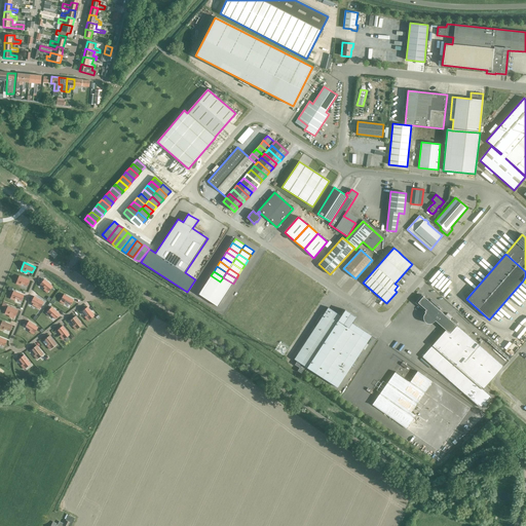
[(211,275),(208,280),(217,287),(220,282),(211,275)]
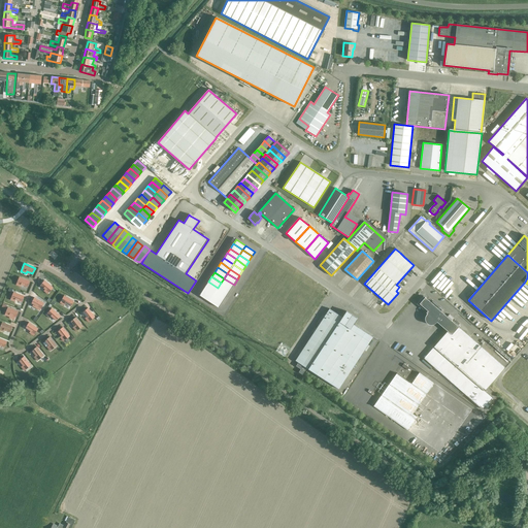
[(19,277),(15,285),(21,287),(22,285),(27,287),(30,282),(19,277)]
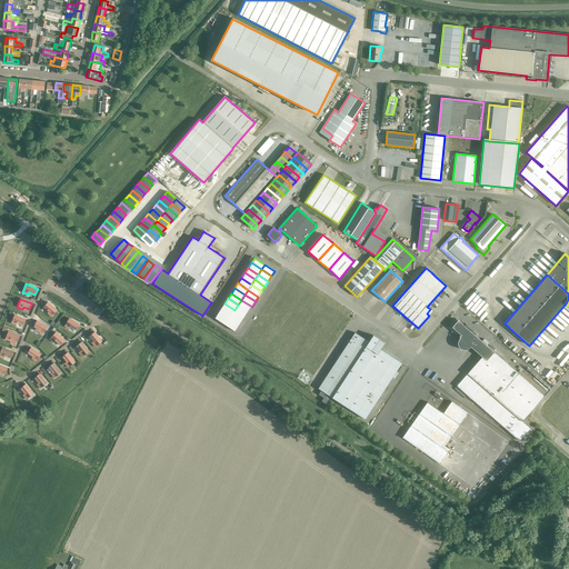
[(241,300),(238,305),(249,311),(252,307),(241,300)]
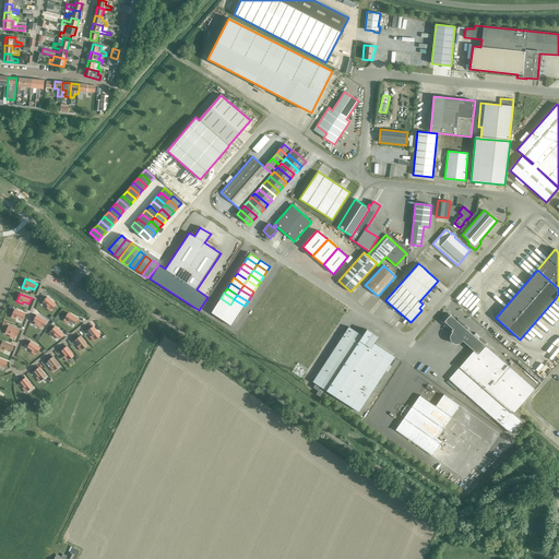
[(47,297),(43,302),(48,307),(46,308),(50,311),(56,305),(47,297)]
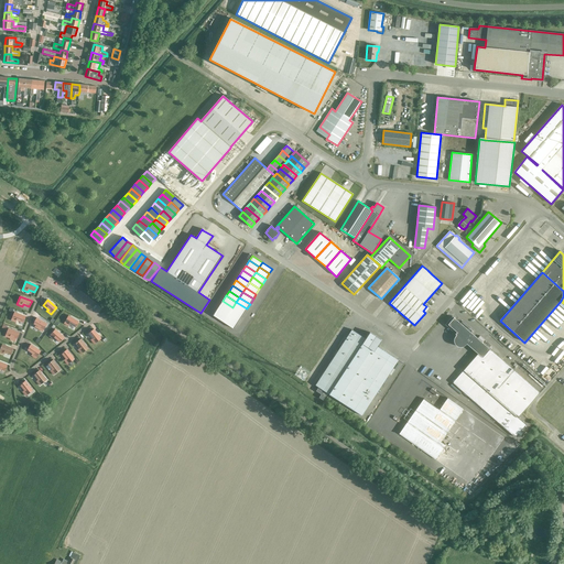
[(223,301),(219,305),(229,312),(232,307),(223,301)]
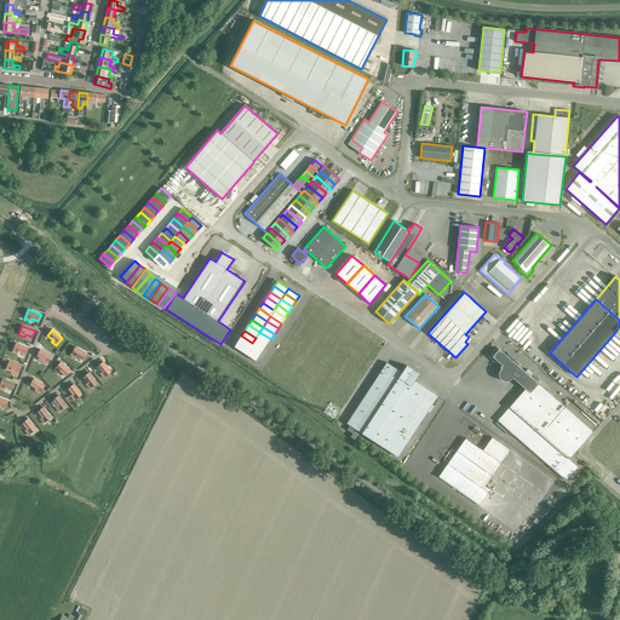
[(259,332),(256,338),(268,345),(271,339),(259,332)]
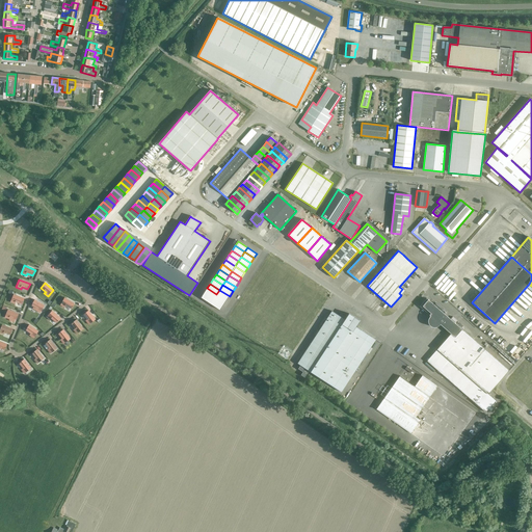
[(207,288),(204,293),(213,299),(216,294),(207,288)]
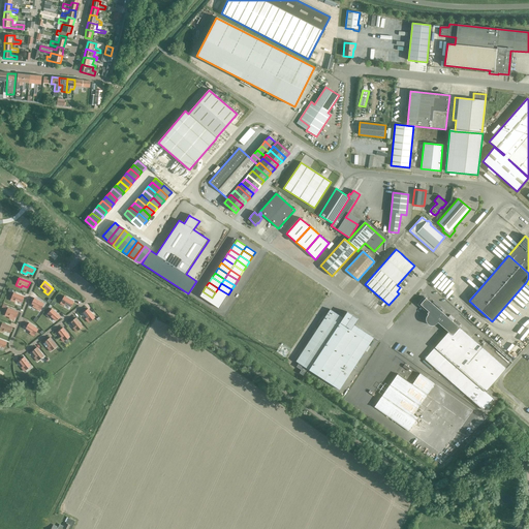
[(218,288),(215,292),(225,299),(228,294),(218,288)]
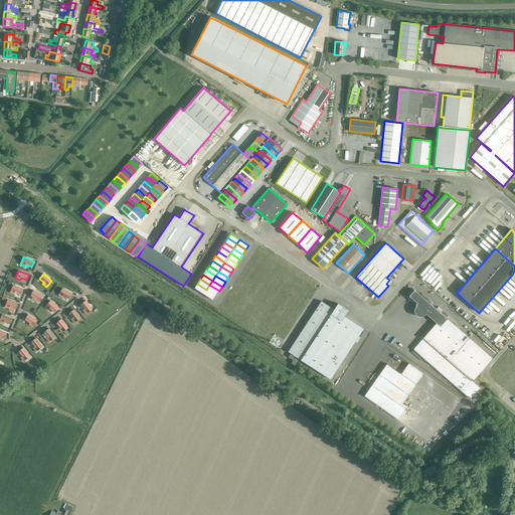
[(197,284),(194,288),(203,294),(206,290),(197,284)]
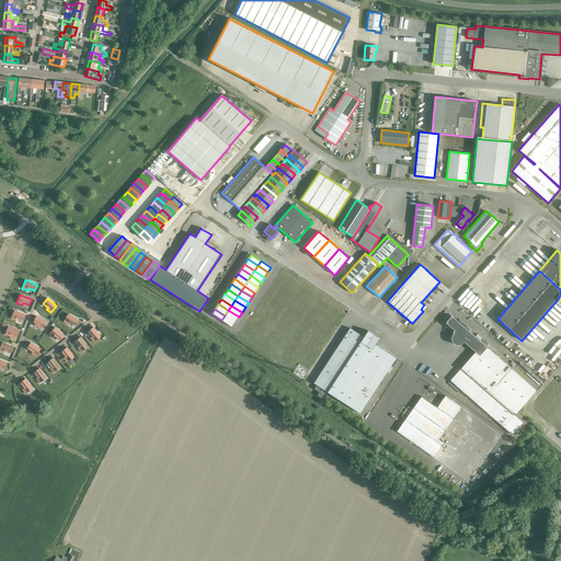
[(14,310),(11,319),(15,321),(16,319),(23,321),(25,315),(14,310)]
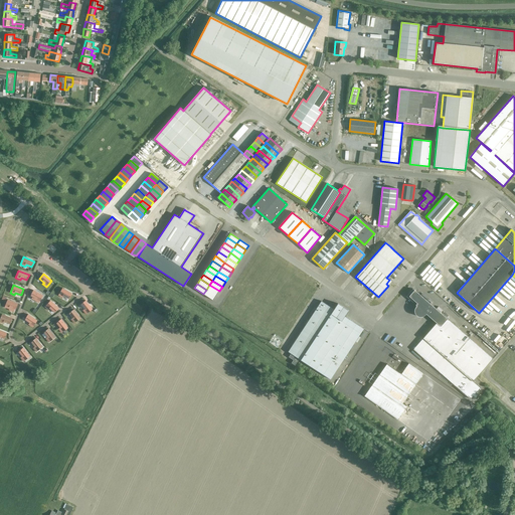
[(209,285),(206,290),(216,296),(219,291),(209,285)]
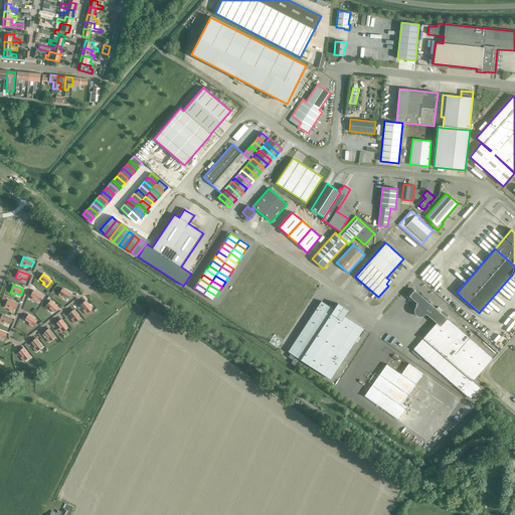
[(62,289),(58,296),(62,298),(63,296),(68,299),(71,294),(62,289)]
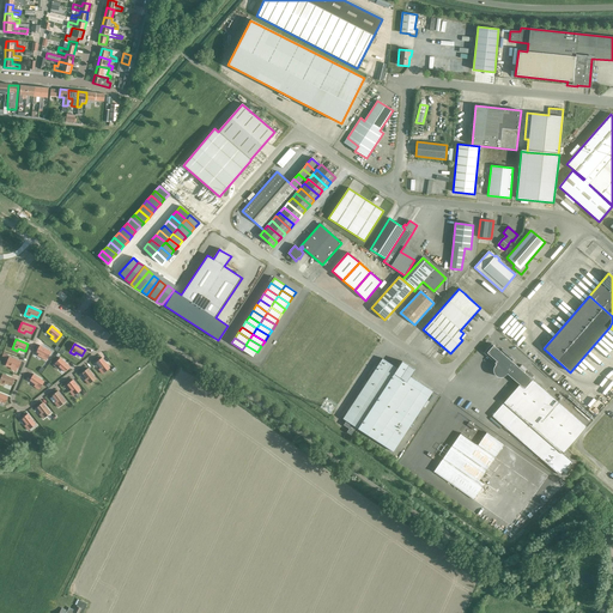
[(586,426),(491,344),(484,353),(496,364),(493,366),(492,370),(493,374),(498,378),(501,377),(505,376),(508,374),(520,384),(492,416),(526,445),(559,475),(571,462),(563,454),(570,445),(578,436),(586,426)]
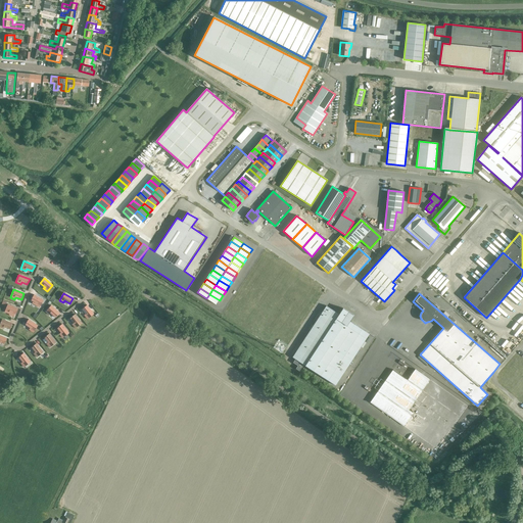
[(209,294),(206,298),(217,304),(220,300),(209,294)]
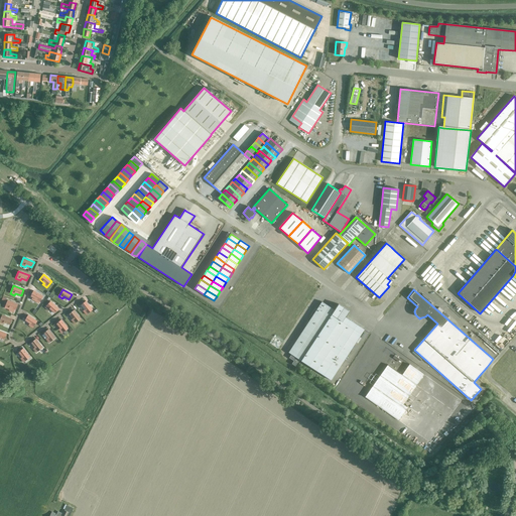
[(33,291),(30,296),(35,299),(34,301),(38,303),(43,296),(33,291)]
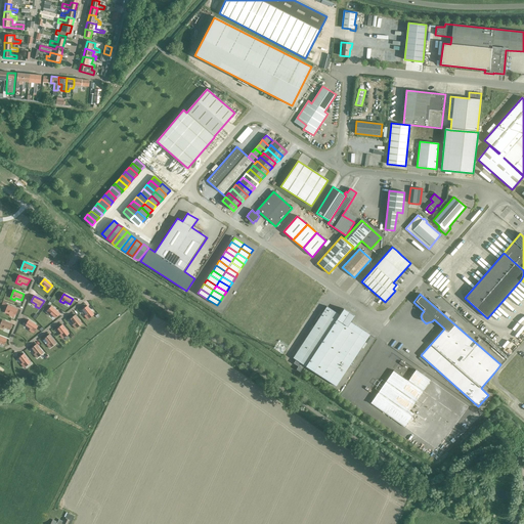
[(7,305),(4,313),(9,314),(10,313),(15,315),(18,309),(7,305)]
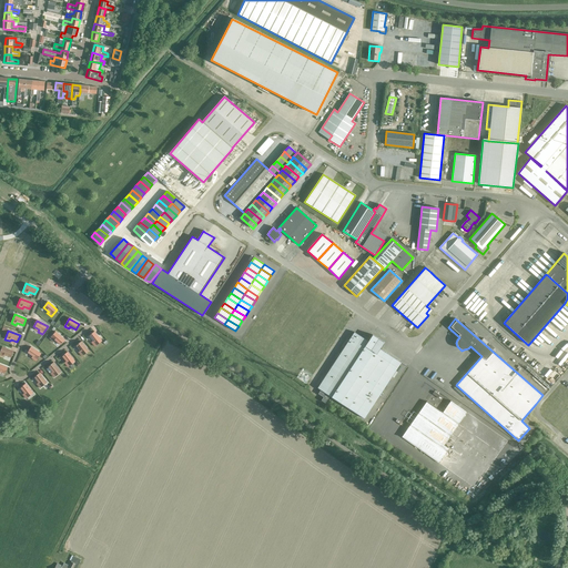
[(56,332),(49,338),(53,342),(54,341),(60,345),(64,340),(56,332)]
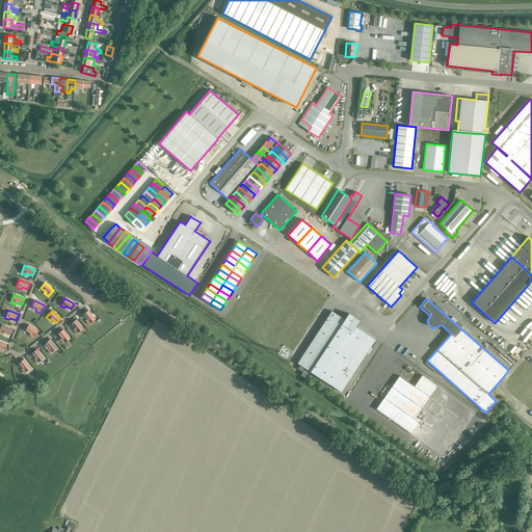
[(88,311),(83,315),(87,319),(85,321),(88,325),(96,320),(88,311)]
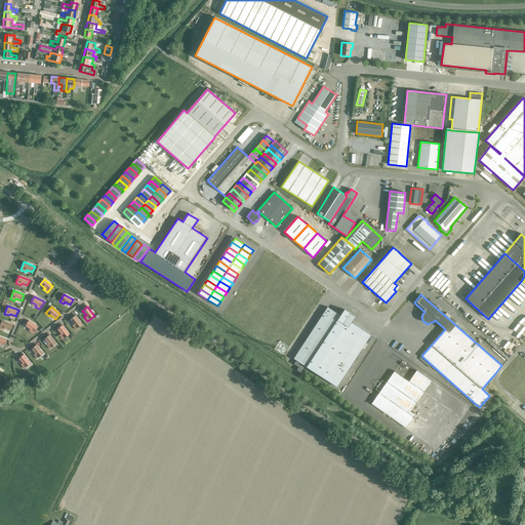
[(327,307),(293,359),(296,360),(294,364),(298,367),(297,370),(300,372),(305,366),(329,381),(336,387),(370,335),(351,322),(355,316),(345,310),(340,316),(327,307)]
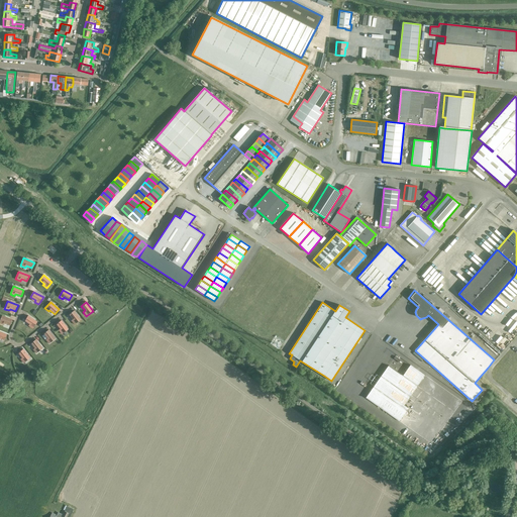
[(74,311),(69,315),(73,319),(71,321),(74,324),(81,320),(74,311)]
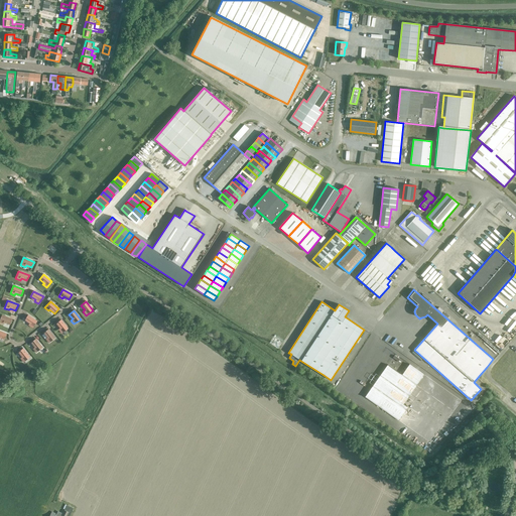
[(2,315),(0,319),(0,323),(3,325),(4,323),(10,325),(12,319),(2,315)]
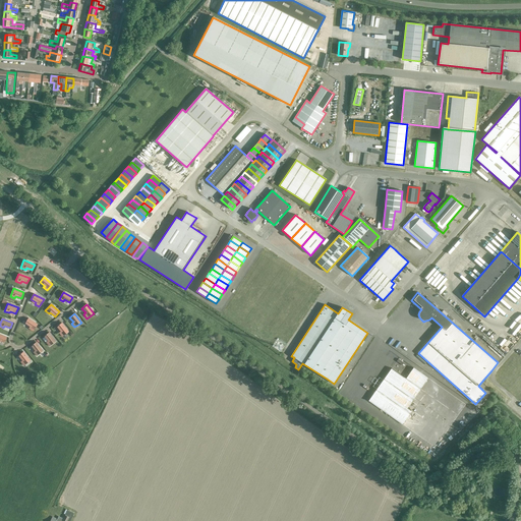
[(29,319),(24,324),(30,327),(29,329),(33,332),(38,325),(29,319)]
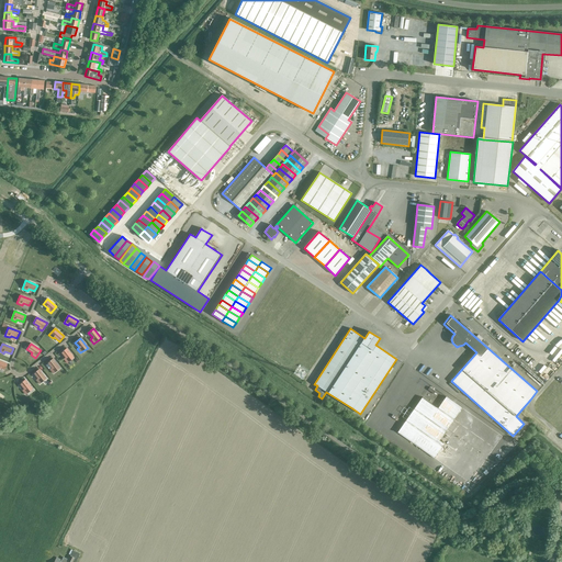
[(66,348),(62,352),(65,358),(64,359),(67,363),(74,358),(66,348)]
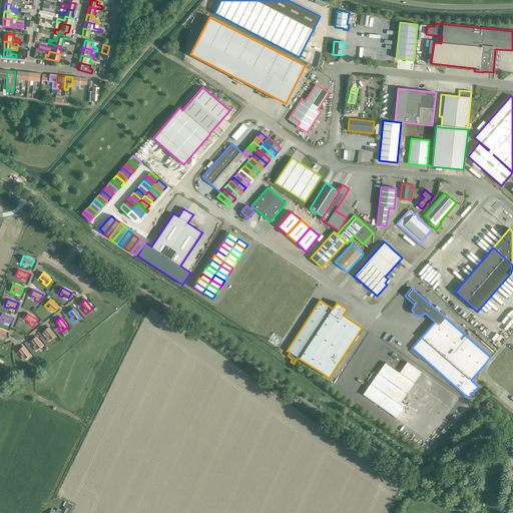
[(48,328),(43,332),(47,336),(45,338),(48,342),(55,337),(48,328)]
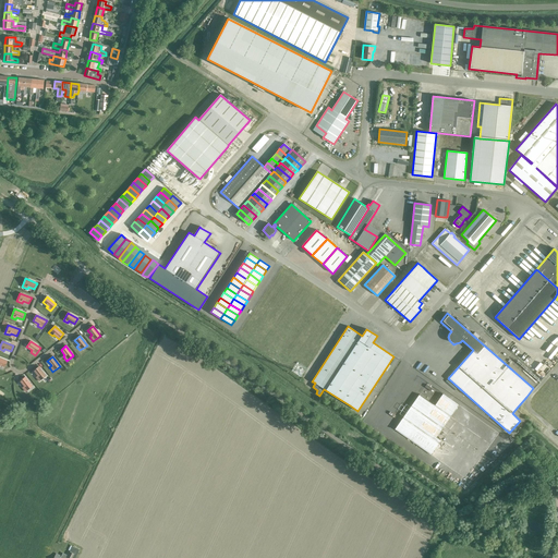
[(38,366),(34,371),(37,376),(36,377),(39,381),(46,376),(38,366)]
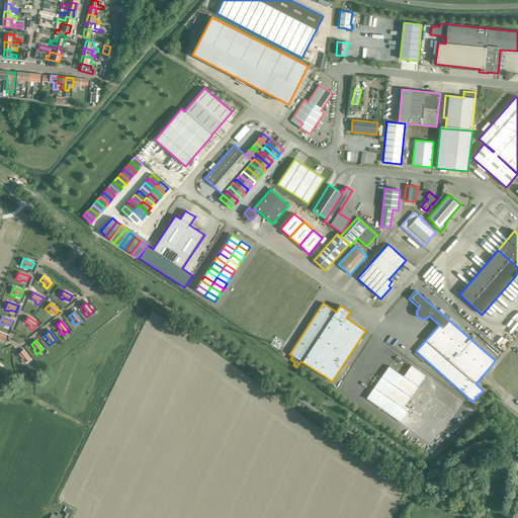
[(23,350),(18,354),(22,358),(20,360),(23,364),(30,359),(23,350)]
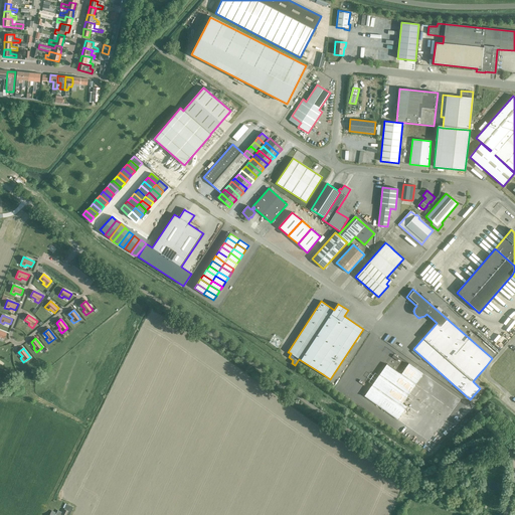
[(386,364),(364,396),(399,420),(401,418),(399,416),(403,410),(403,411),(407,406),(402,403),(415,384),(423,374),(408,364),(401,374),(400,374),(386,364)]
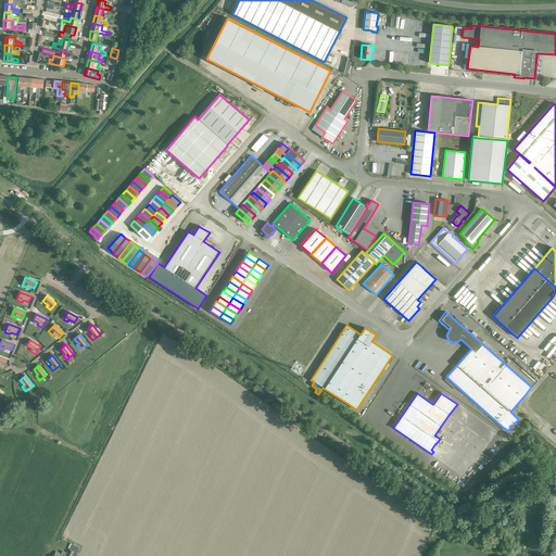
[(70,550),(66,555),(74,555),(79,547),(72,544),(70,550)]
